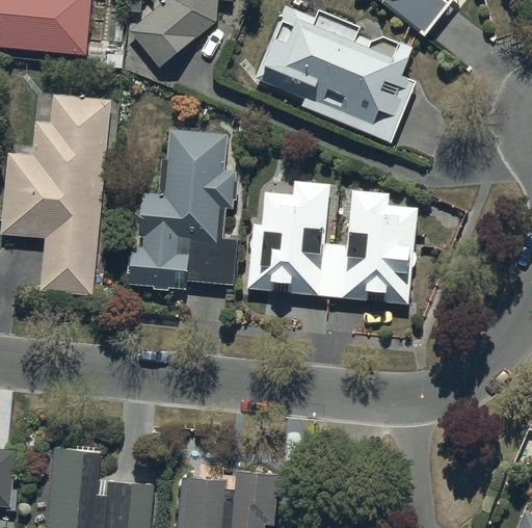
[(0,0),(0,45),(85,54),(90,0),(0,0)]
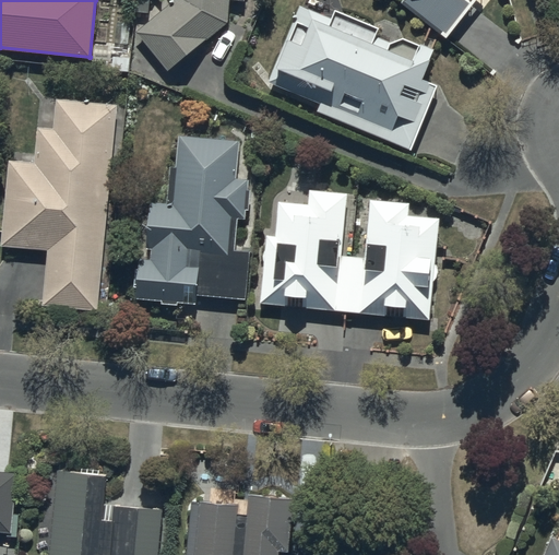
[(173,0),(138,32),(167,70),(229,23),(230,0),(245,0),(173,0)]
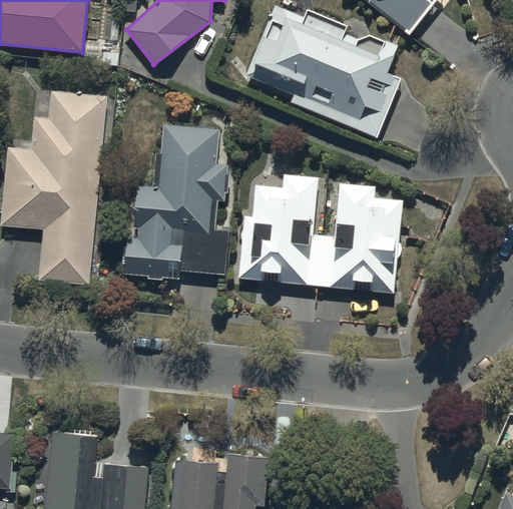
[(435,0),(369,0),(368,3),(408,35),(435,0)]
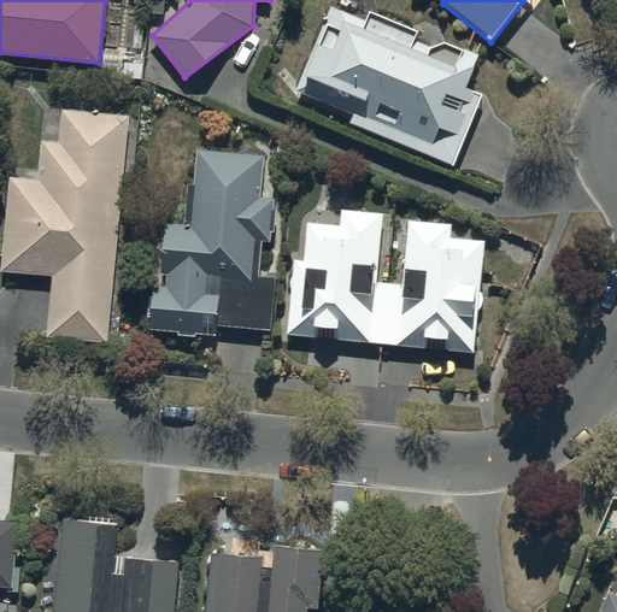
[(357,15),(339,7),(333,5),(294,100),(454,165),(482,94),(465,87),(479,56),(439,39),(441,34),(421,25),(419,30),(369,10),(365,18),(357,15)]
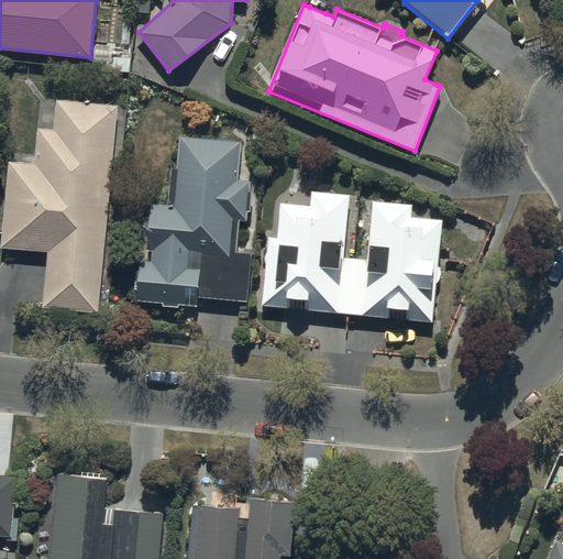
[(99,310),(114,105),(59,101),(57,130),(39,129),(35,163),(9,161),(2,248),(46,251),(43,306),(99,310)]
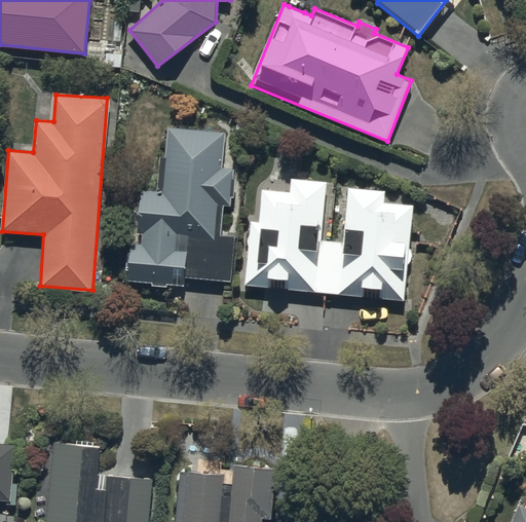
[(226,136),(168,129),(162,191),(143,189),(138,233),(143,234),(141,246),(130,244),(126,281),(151,283),(150,286),(167,288),(168,285),(185,287),(186,278),(230,284),(235,236),(217,234),(221,204),(229,206),(233,170),(222,169),(226,136)]
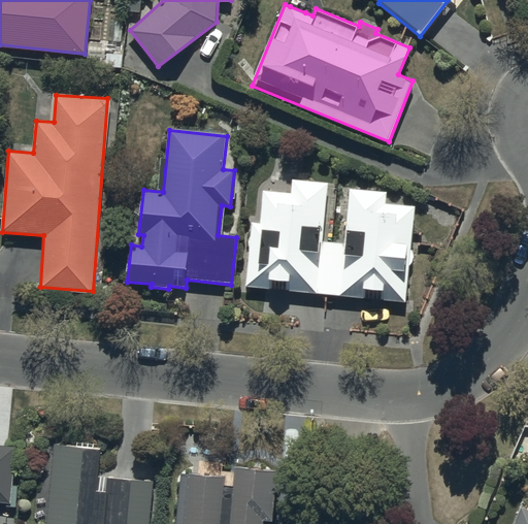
[(287,290),(362,297),(364,285),(383,287),(381,299),(407,302),(417,208),(386,205),(388,192),(348,188),(341,242),(322,240),(327,184),(292,181),(291,193),(262,190),(259,224),(252,223),(245,286),(270,288),(272,275),(288,276),(287,290)]
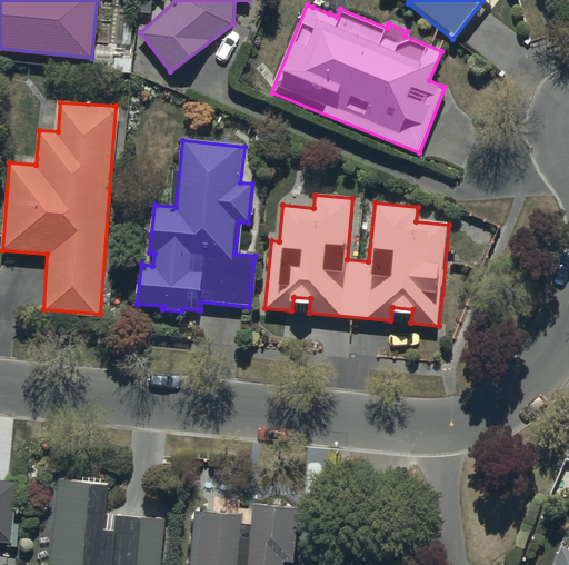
[(107,482),(58,478),(50,564),(159,564),(165,519),(105,514),(107,482)]
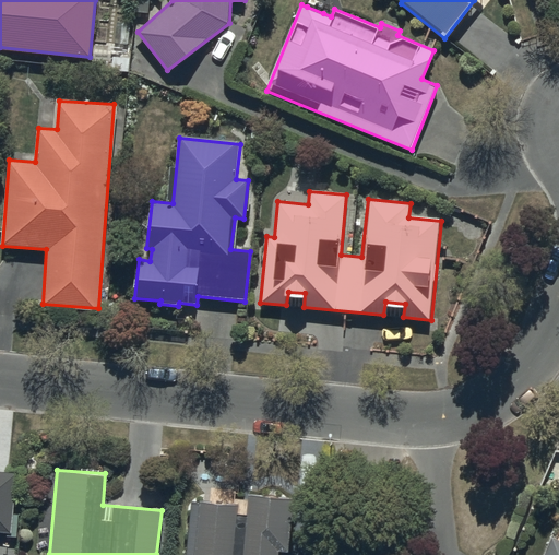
[(0,532),(11,533),(18,474),(0,472),(0,532)]
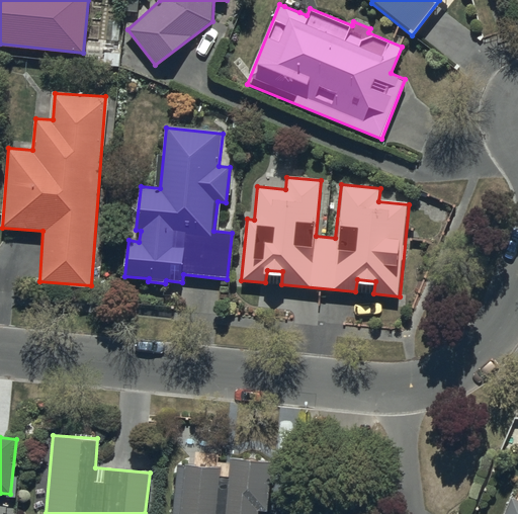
[(231,463),(188,457),(186,465),(177,463),(172,513),(258,513),(259,506),(268,507),(271,454),(232,452),(231,463)]
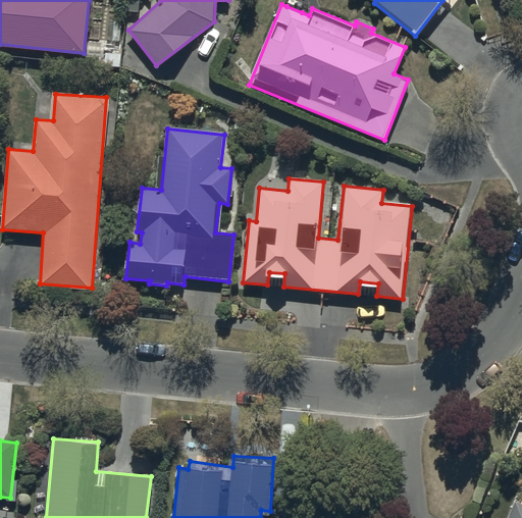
[(521,517),(521,504),(515,502),(509,517),(521,517)]
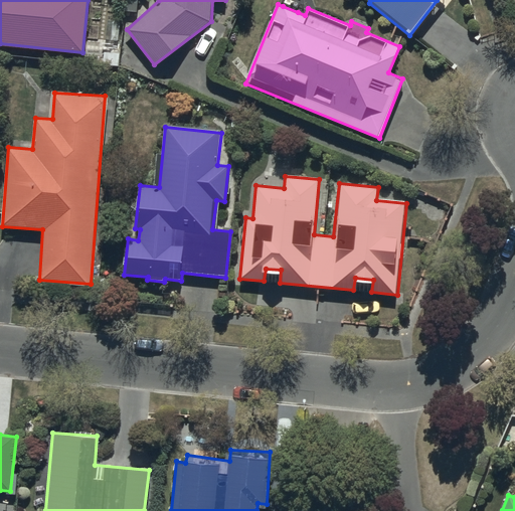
All buildings are outlined.
